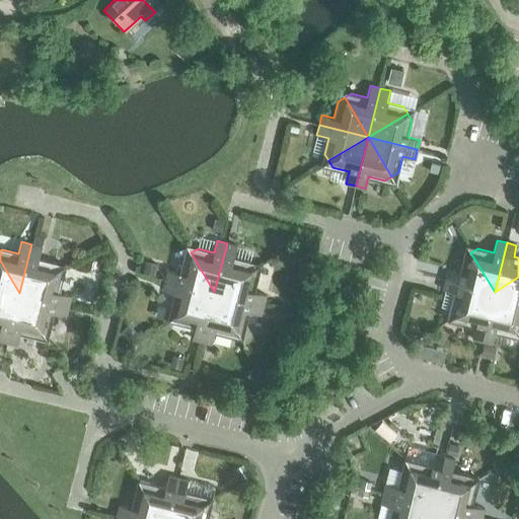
[(214,292),(253,269),(249,262),(233,257),(236,245),(227,243),(214,292)]
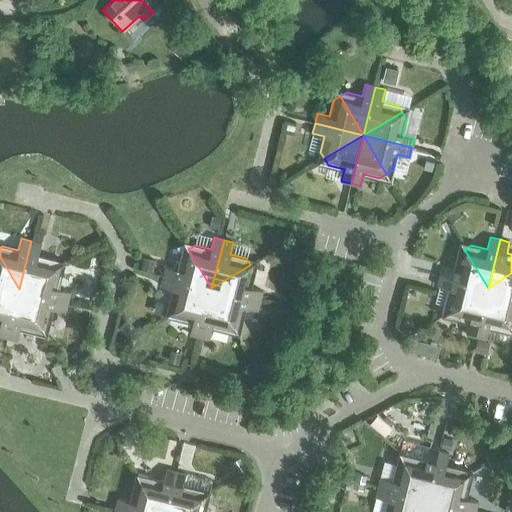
[(19,289),(58,266),(54,259),(38,255),(41,243),(31,241),(19,289)]
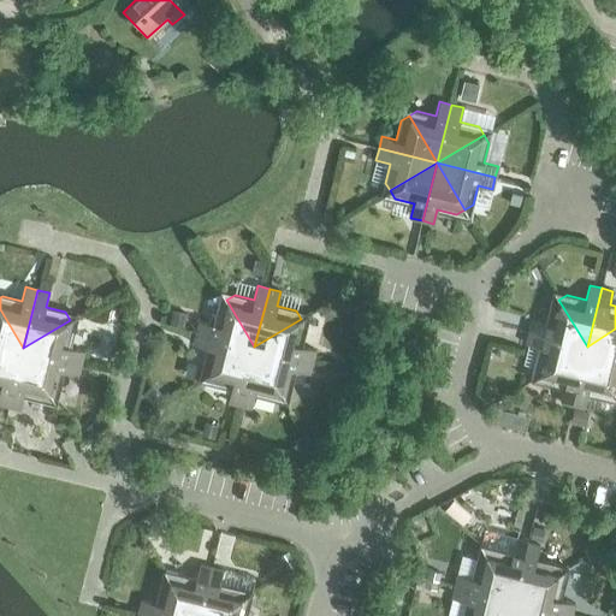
[(199,320),(196,332),(254,347),(226,300),(221,291),(213,296),(218,306),(213,324),(199,320)]
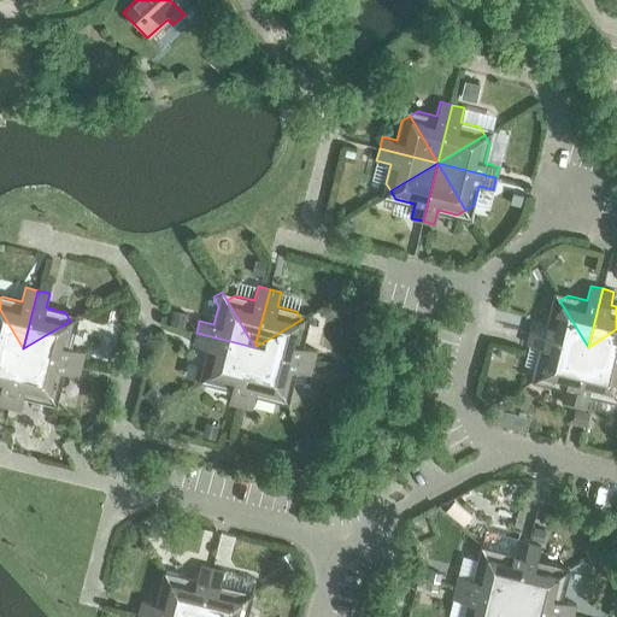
[(529,333),(588,347),(559,300),(551,305),(546,324),(533,321),(529,333)]
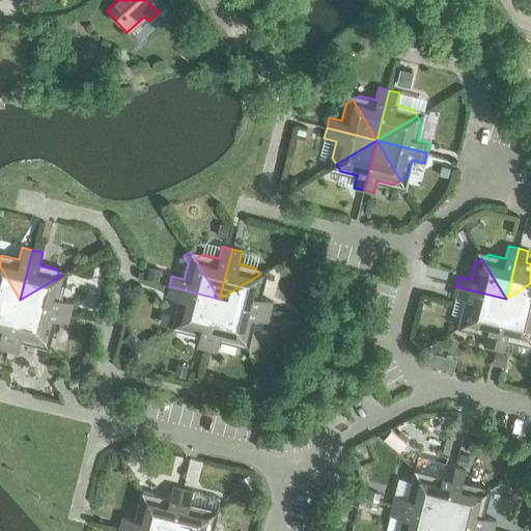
[(0,295),(20,300),(0,267),(0,295)]
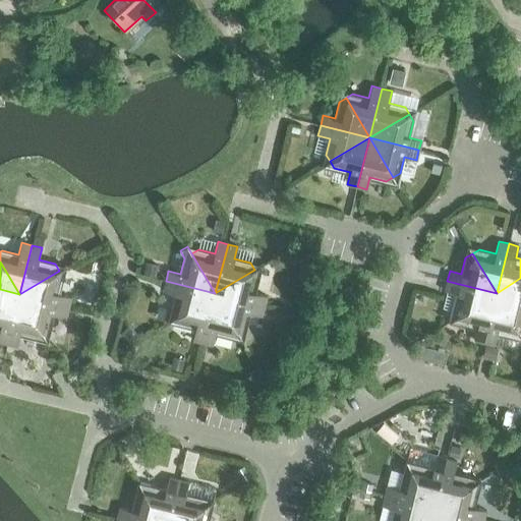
[(215,293),(265,305),(267,296),(254,293),(258,277),(254,270),(215,293)]
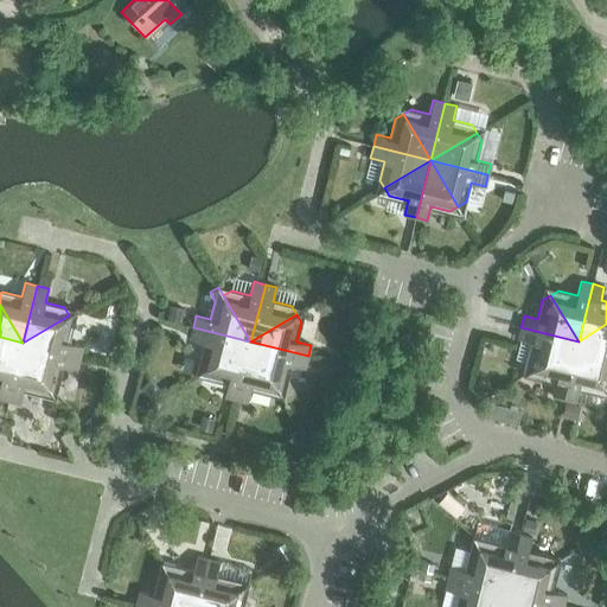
[(23,343),(80,357),(83,346),(69,343),(74,324),(69,315),(23,343)]
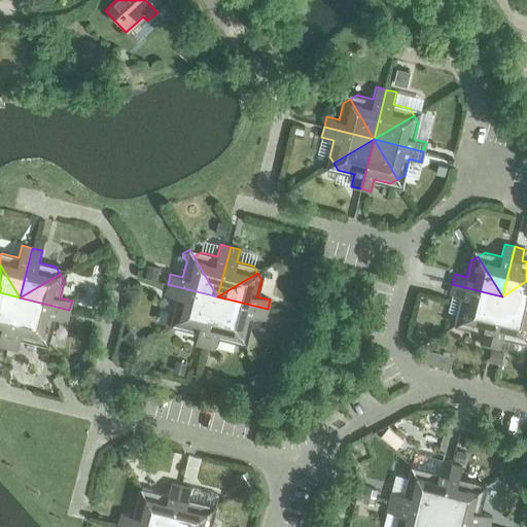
[(526,281),(502,296),(526,302),(526,281)]
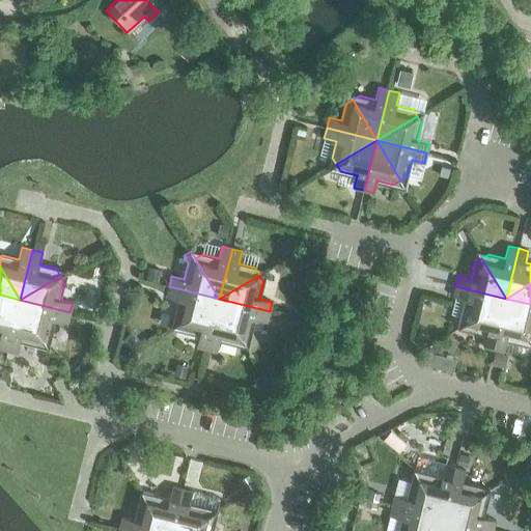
[(178,323),(219,299),(169,286),(166,297),(178,299),(174,315),(178,323)]
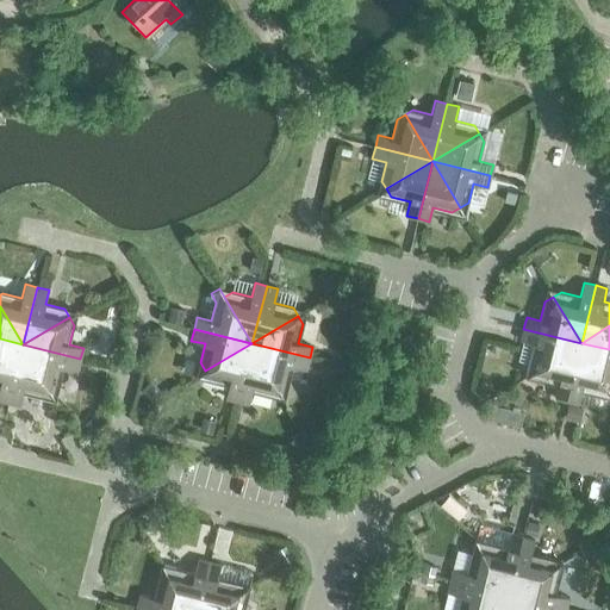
[(534,371),(582,343),(523,329),(521,341),(534,343),(529,362),(534,371)]
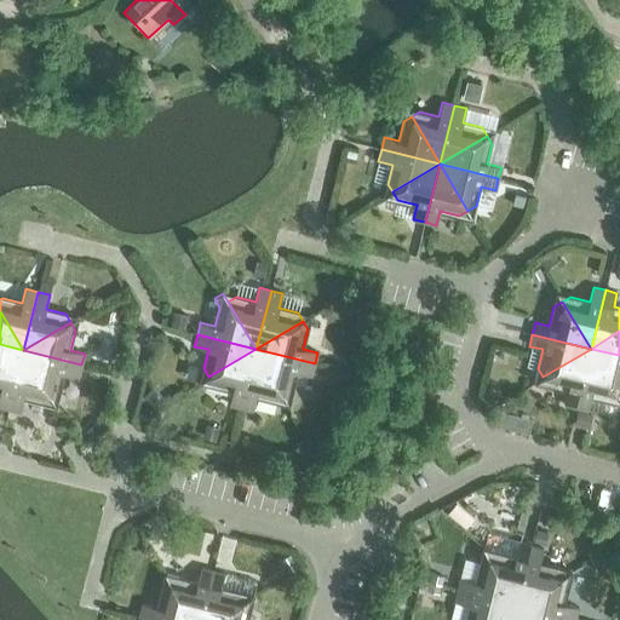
[(0,363),(23,350),(0,344),(0,363)]
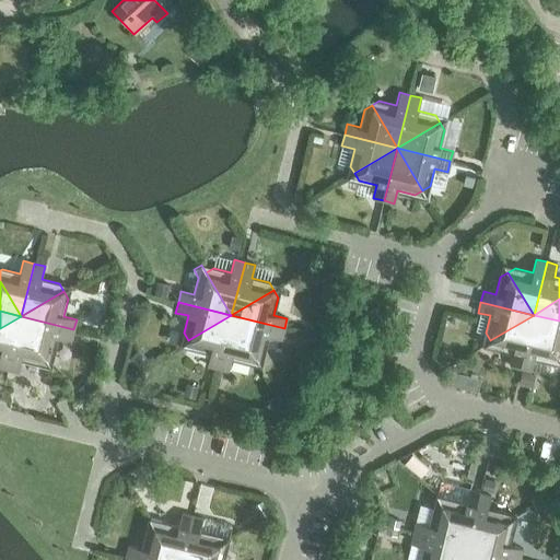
[(207,365),(218,368),(231,315),(188,340),(193,348),(210,352),(207,365)]
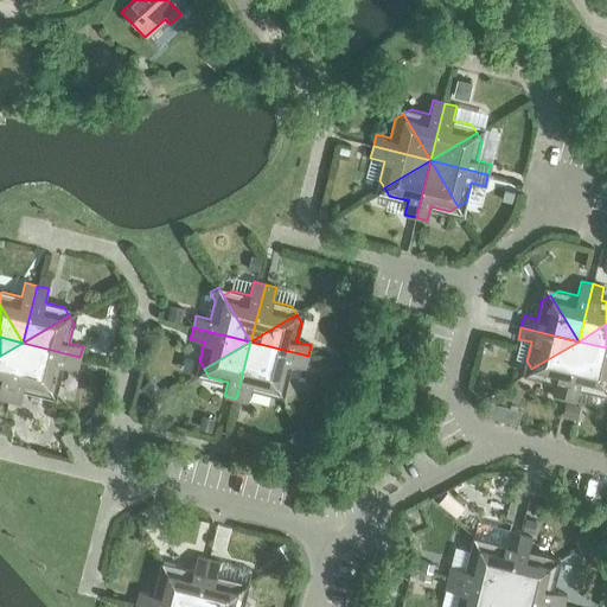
[(270,393),(278,388),(250,342),(236,398),(248,402),(251,388),(270,393)]
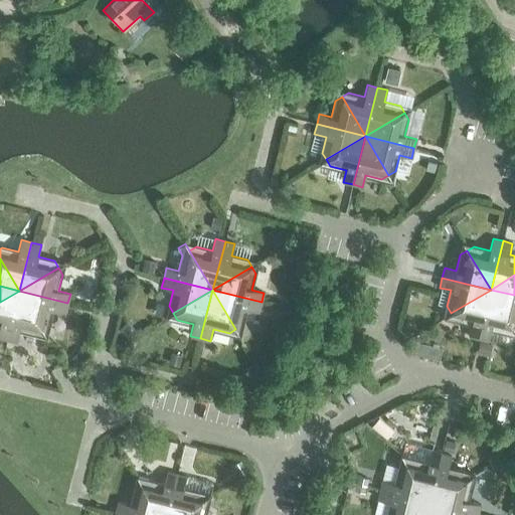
[(259,312),(262,302),(212,290),(235,329),(242,325),(246,309),(259,312)]
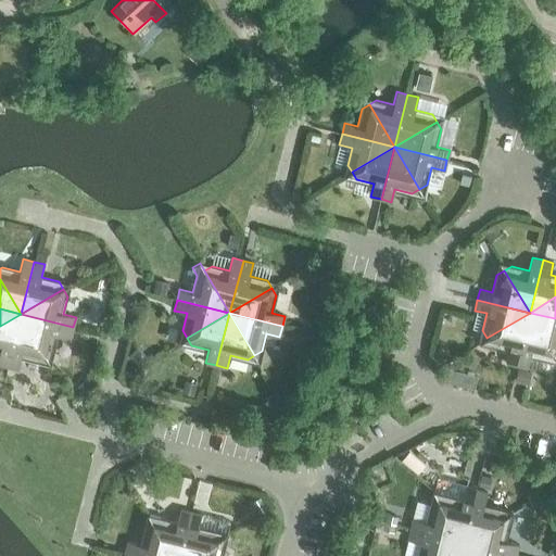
[(506,363),(517,365),(530,313),(487,338),(491,345),(509,350),(506,363)]
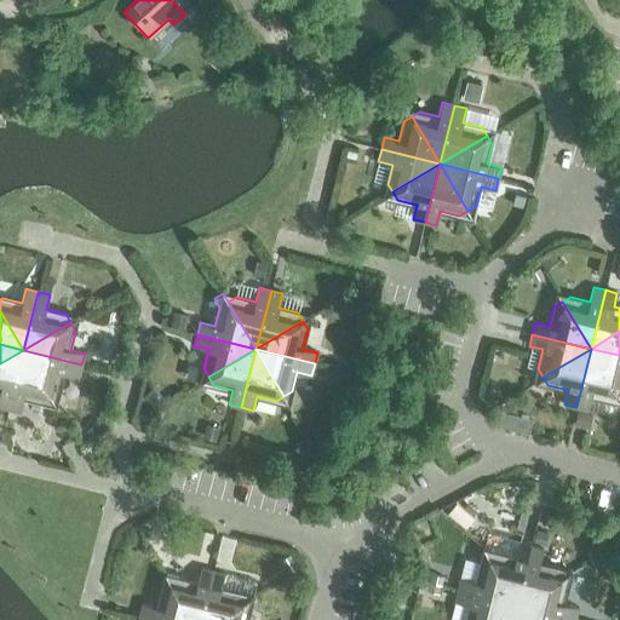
[(610,401),(619,396),(591,349),(577,407),(587,411),(591,396),(610,401)]
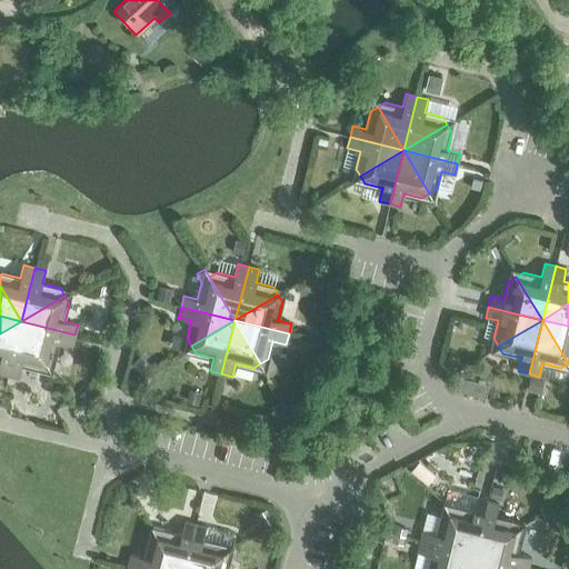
[(568,326),(542,320),(568,363),(568,362),(568,326)]
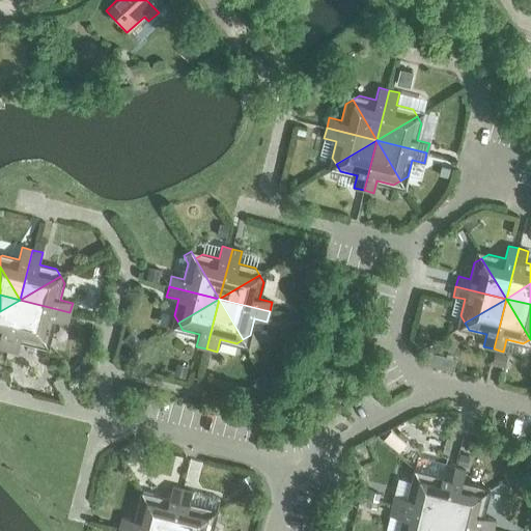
[(0,347),(7,350),(20,300),(0,311),(0,347)]
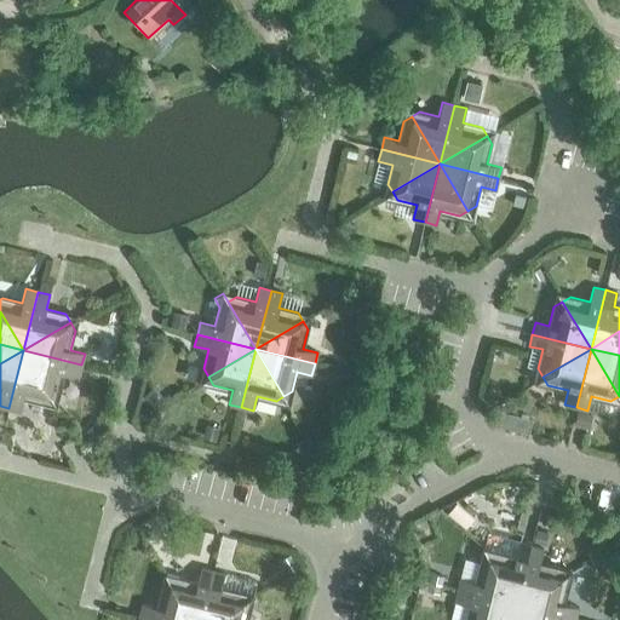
[(42,402),(51,397),(23,350),(9,408),(19,412),(23,397),(42,402)]
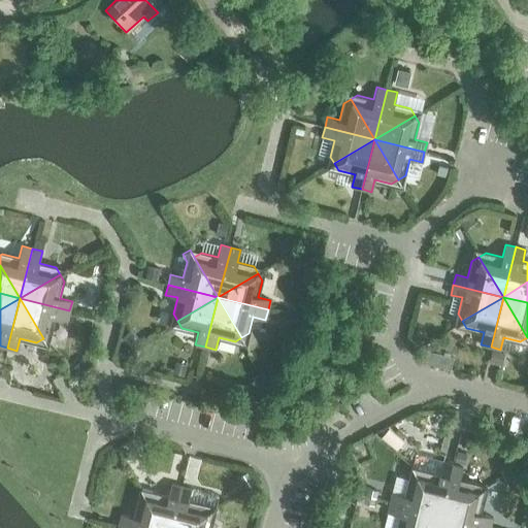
[(67,321),(69,310),(20,298),(43,338),(51,334),(55,318),(67,321)]
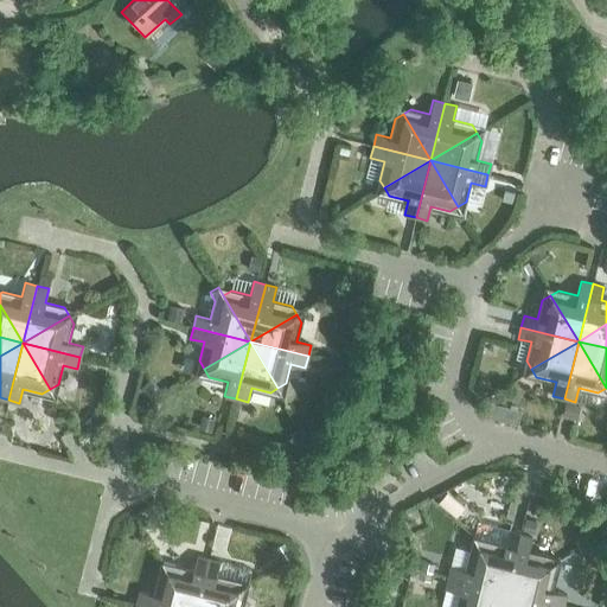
[(503,420),(506,404),(491,401),(486,416),(503,420)]
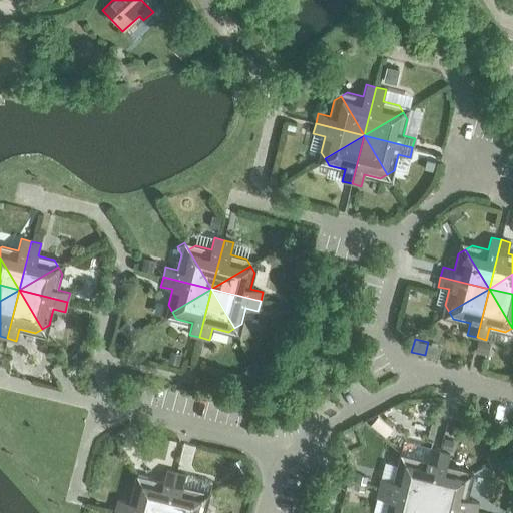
[(427,500),(439,451),(430,449),(427,461),(411,457),(404,461),(427,500)]
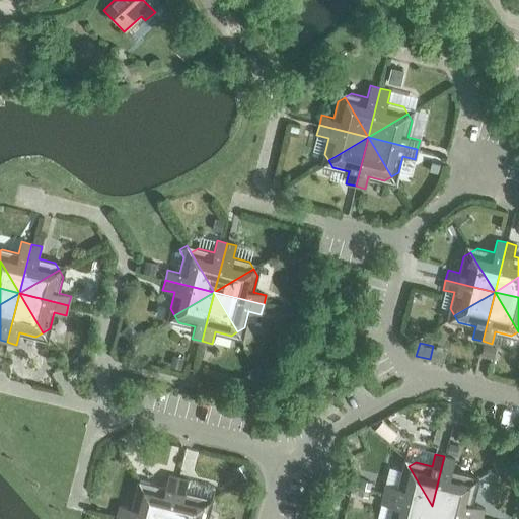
[(432,506),(472,482),(467,475),(451,471),(454,459),(444,456),(432,506)]
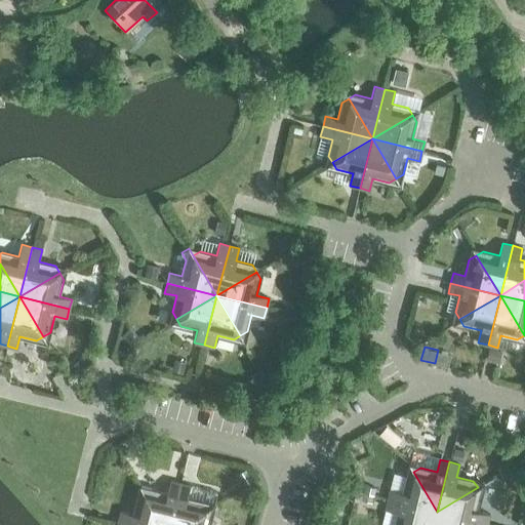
[(388,499),(437,512),(413,472),(406,476),(402,492),(390,489),(388,499)]
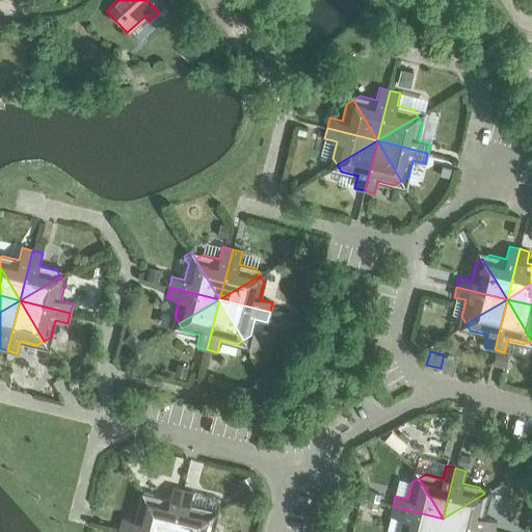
[(164,531),(171,531),(183,489),(173,487),(169,499),(153,495),(145,499),(164,531)]
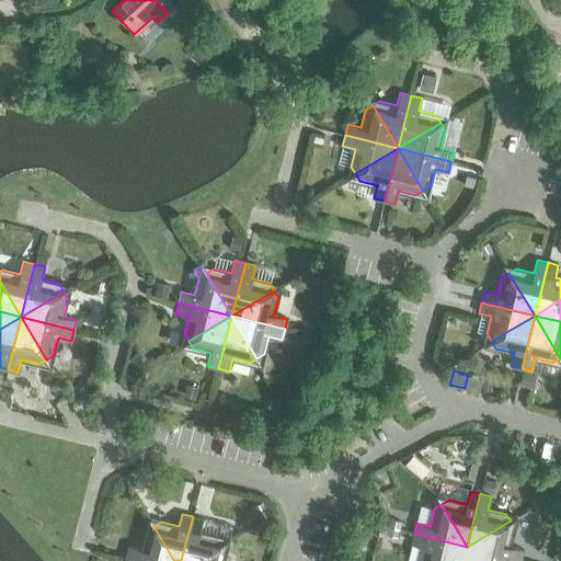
[(181,560),(193,560),(222,544),(218,536),(201,531),(203,519),(193,516),(181,560)]
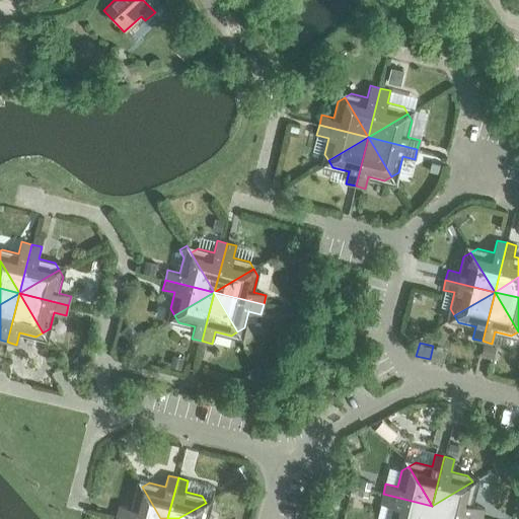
[(457,512),(482,518),(484,508),(472,505),(476,489),(472,482),(432,506),(457,512)]
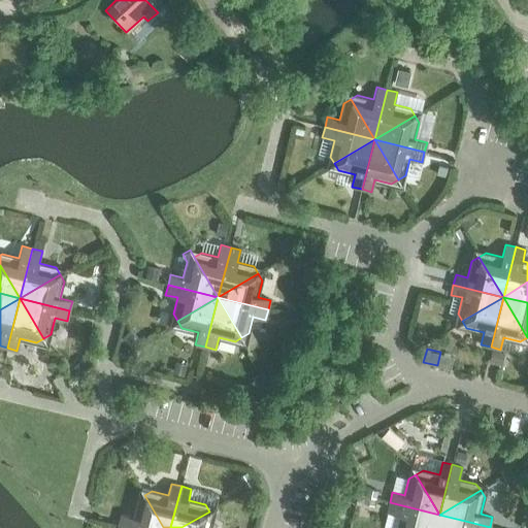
[(119,524),(136,527),(163,527),(144,495),(137,500),(133,517),(121,514),(119,524)]
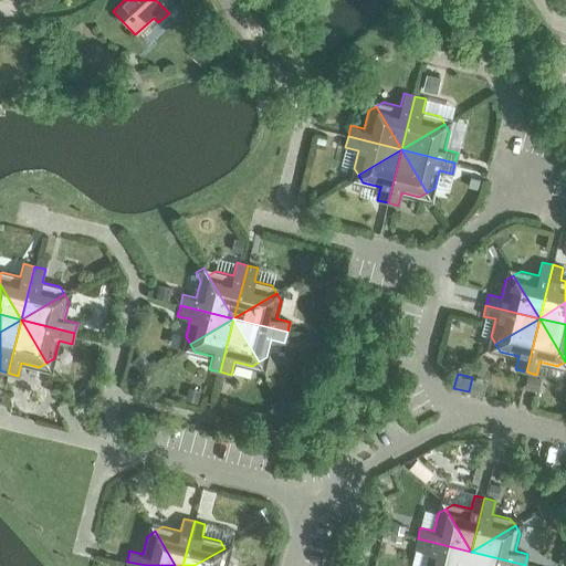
[(447,565),(471,552),(418,538),(415,549),(428,552),(423,565),(447,565)]
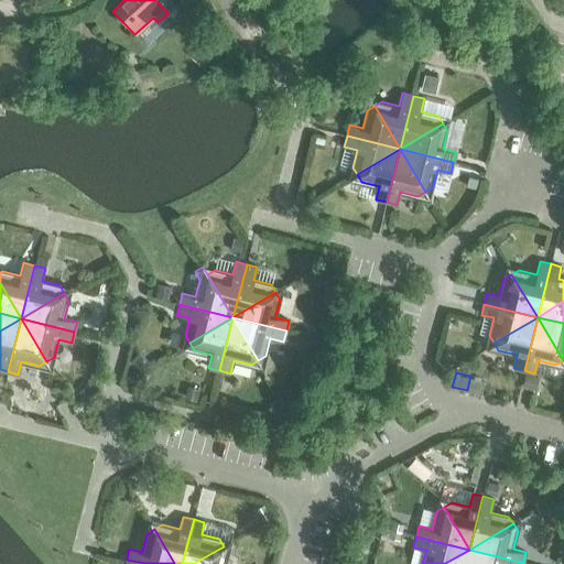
[(194,563),(225,563),(228,554),(224,546),(194,563)]
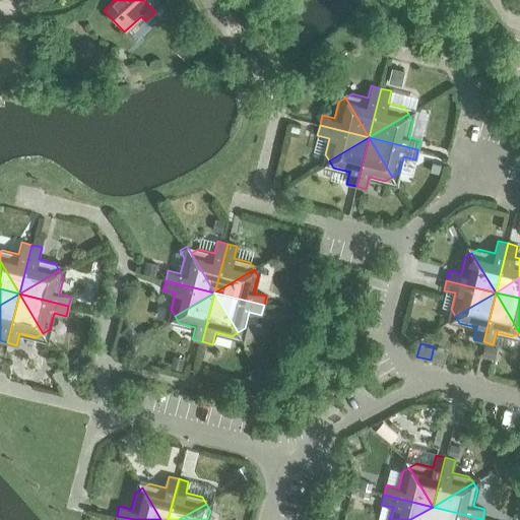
[(430,519),(433,507),(410,519),(430,519)]
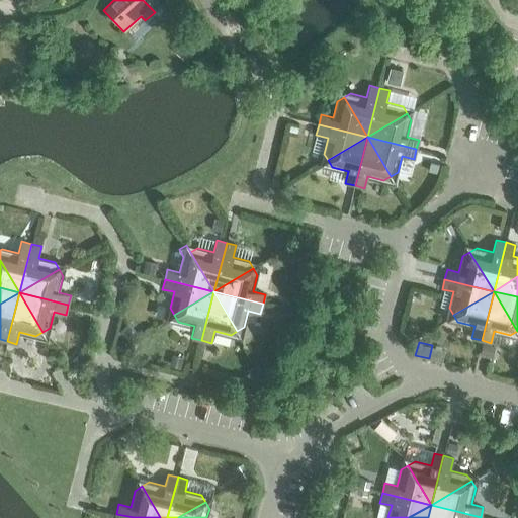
[(439,517),(431,505),(428,517),(439,517)]
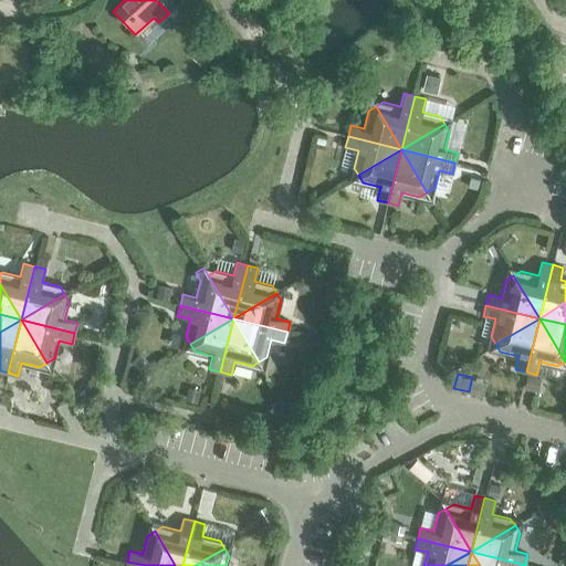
[(524,565),(525,565),(499,558),(471,552),(480,565),(524,565)]
